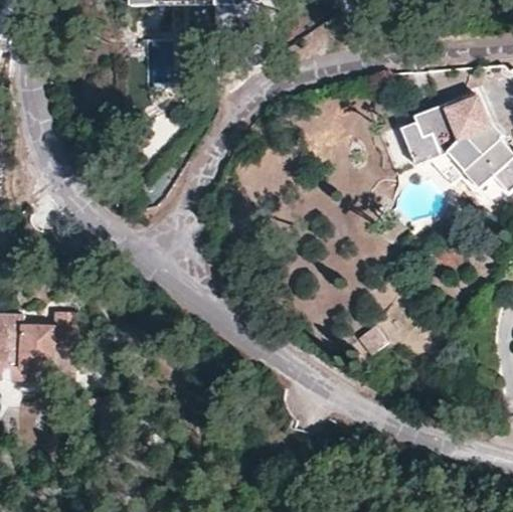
[(462,170),(458,175),(479,196),(485,191),(495,200),(512,183),(512,153),(498,137),(501,132),(491,123),(488,124),(476,97),(446,107),(444,103),(411,115),(412,121),(399,127),(414,162),(429,158),(445,152),(462,170)]
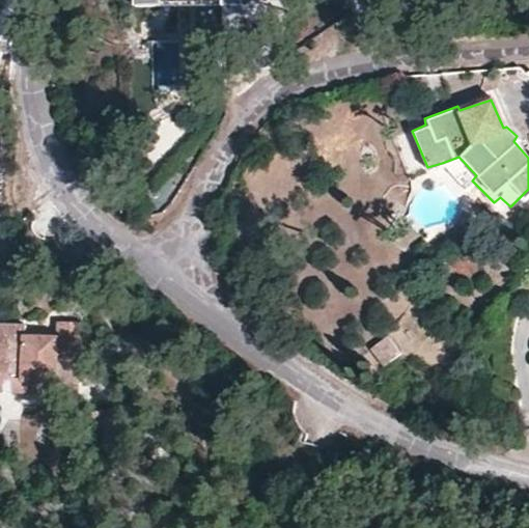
[(464,187),(472,181),(476,175),(458,157),(442,163),(464,187)]
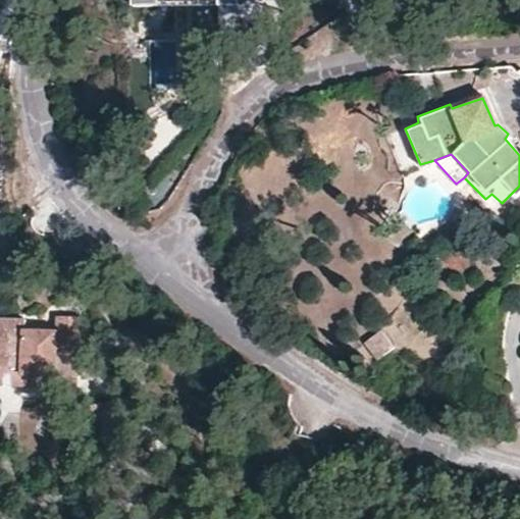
[(0,365),(21,365),(21,374),(54,374),(54,347),(75,347),(76,314),(54,314),(54,328),(22,328),(22,317),(0,317),(0,365)]
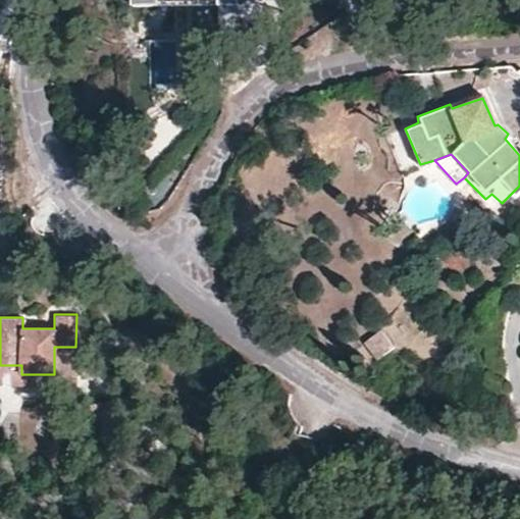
[(54,374),(53,382),(75,383),(75,347),(54,347),(54,374)]
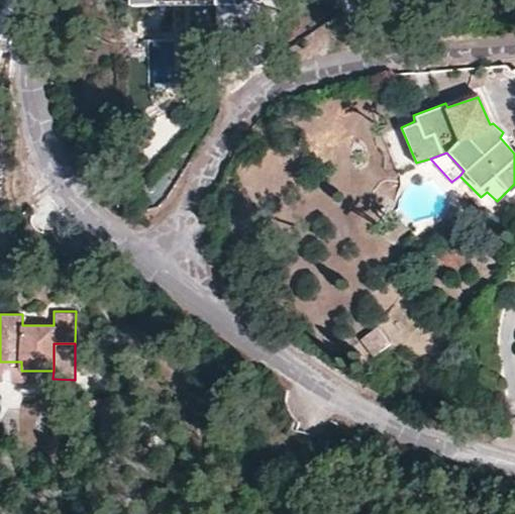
[(21,362),(0,362),(0,379),(53,381),(53,379),(54,371),(21,371),(21,362)]
